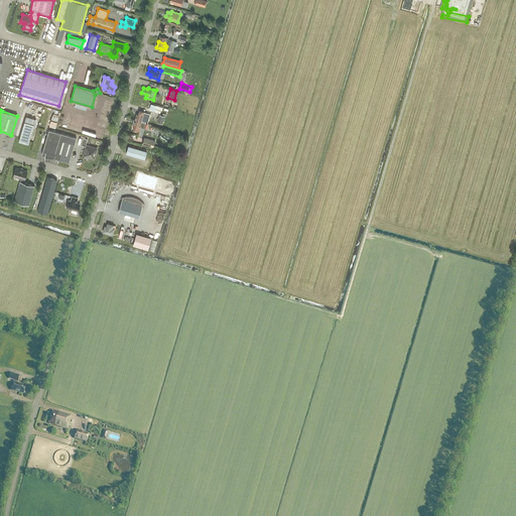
[(137,114),(135,120),(146,124),(147,124),(147,123),(150,114),(147,114),(144,113),(144,112),(139,111),(138,115),(137,114)]
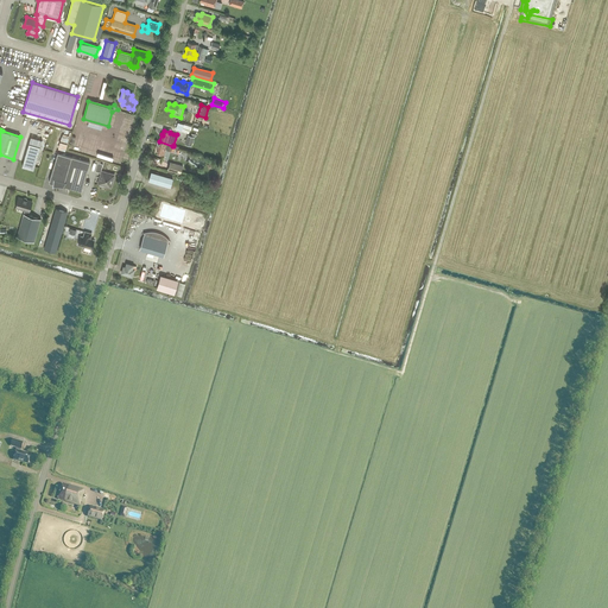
[(191,146),(195,138),(188,135),(185,145),(191,146)]
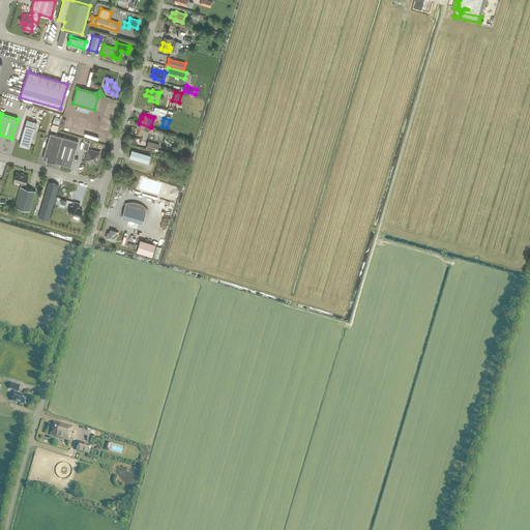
[(139,123),(137,128),(139,129),(138,134),(143,135),(143,136),(146,137),(148,131),(152,133),(152,129),(155,130),(156,128),(151,127),(150,127),(139,123)]
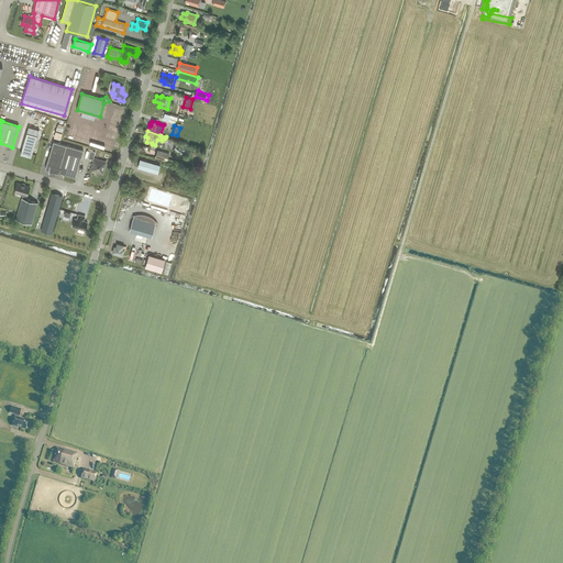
[(31,157),(37,135),(26,133),(21,154),(31,157)]
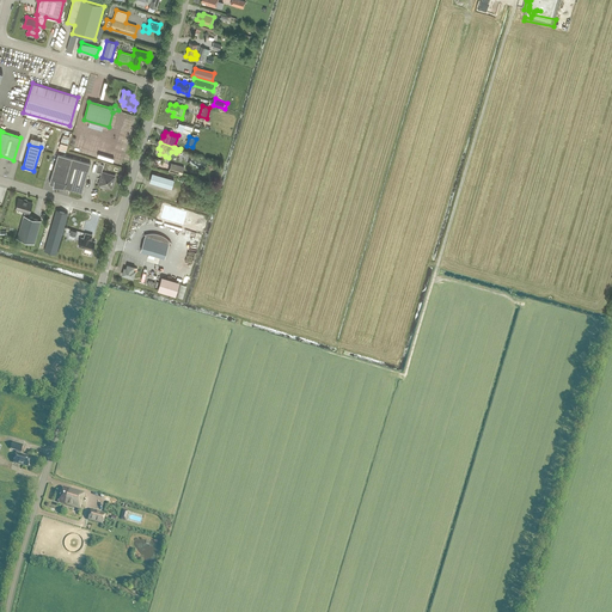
[(66,188),(74,159),(59,154),(49,183),(66,188)]
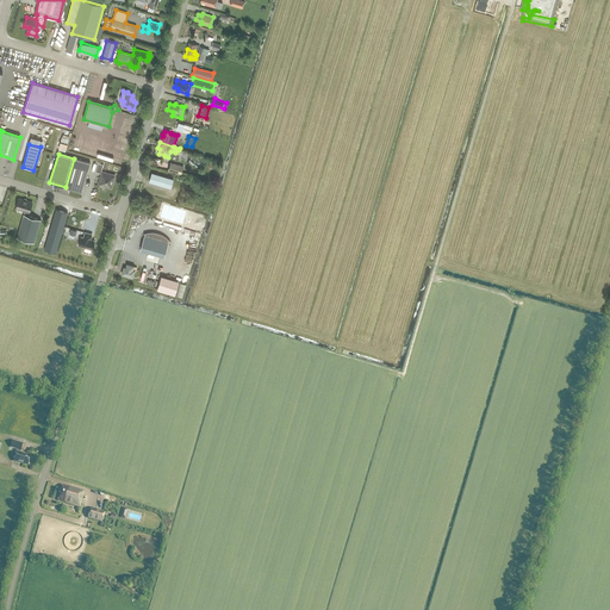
[(74,159),(66,187),(82,192),(91,163),(74,159)]
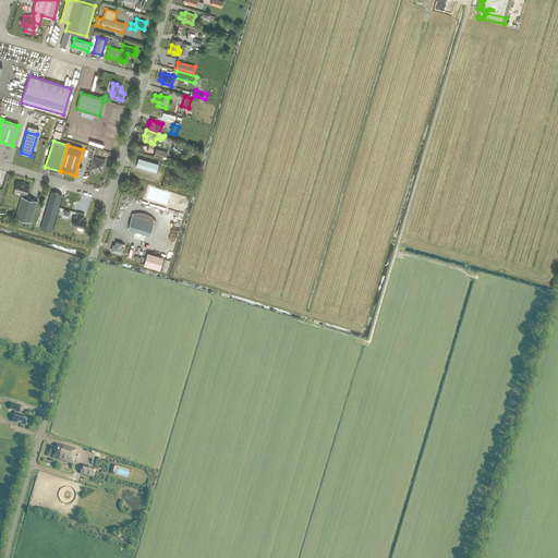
[(168,153),(160,150),(159,152),(156,150),(154,156),(166,159),(168,153)]
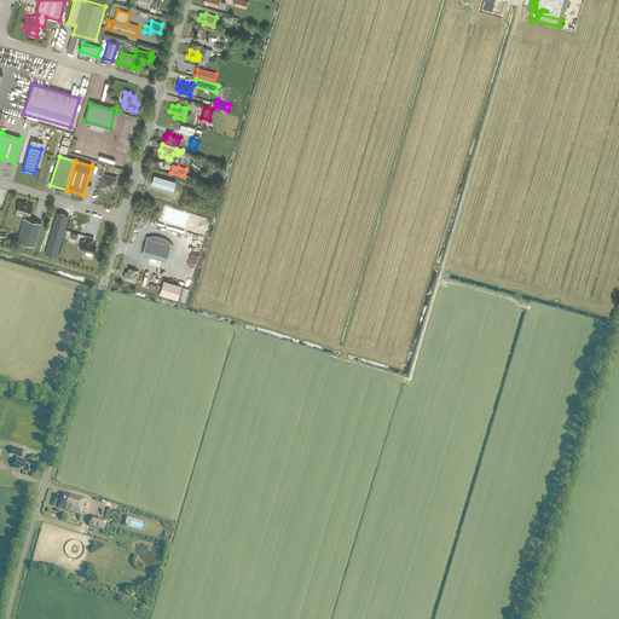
[(113,190),(116,179),(104,175),(100,187),(102,187),(102,189),(105,190),(105,189),(113,190)]
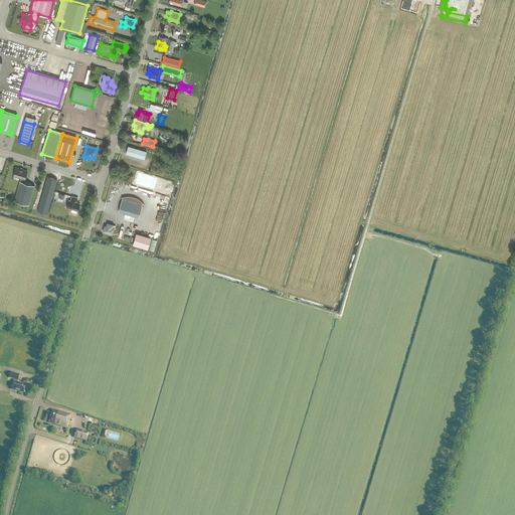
[(144,159),(146,152),(128,147),(126,153),(144,159)]
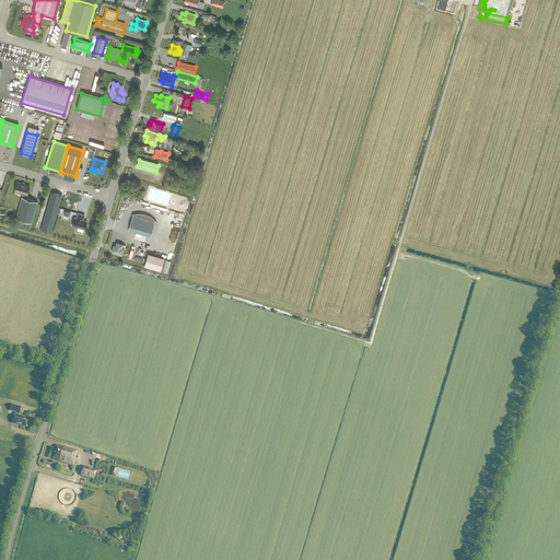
[(27,196),(30,186),(18,182),(14,191),(20,193),(20,194),(23,194),(22,197),(15,218),(31,223),(37,202),(25,198),(26,195),(27,196)]
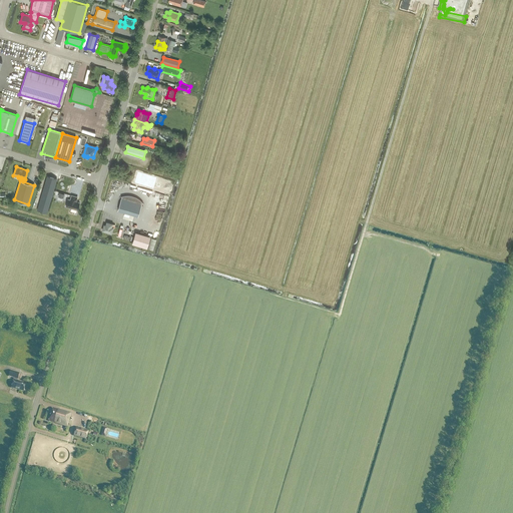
[(157,177),(138,172),(135,182),(154,188),(157,177)]
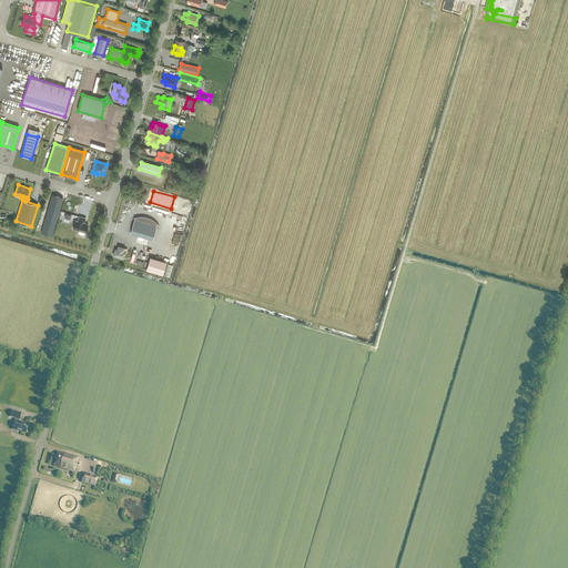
[(52,235),(63,199),(52,195),(41,233),(52,235)]
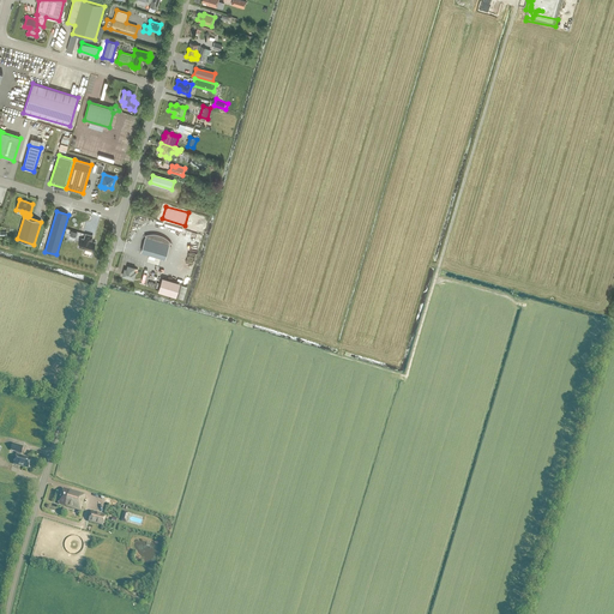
[(91,241),(92,236),(85,234),(84,240),(82,239),(79,248),(92,252),(95,242),(91,241)]
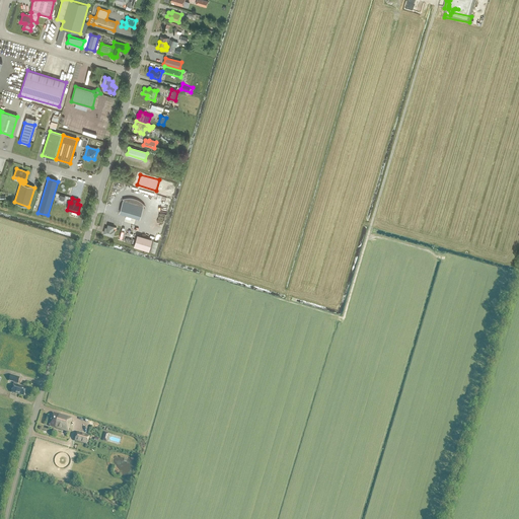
[(124,199),(123,199),(123,201),(123,204),(122,204),(120,213),(140,219),(142,210),(143,207),(145,206),(144,205),(143,204),(141,202),(140,202),(139,200),(138,200),(136,199),(134,199),(133,198),(131,198),(130,198),(129,198),(127,198),(126,198),(124,199)]
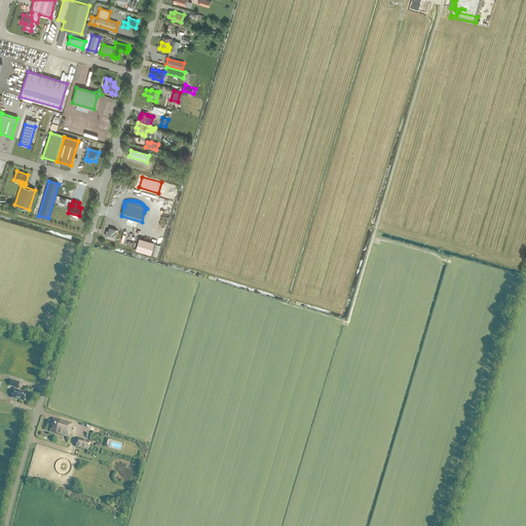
[(118,231),(116,230),(116,229),(109,227),(108,230),(106,230),(105,237),(115,240),(116,234),(117,234),(118,231)]
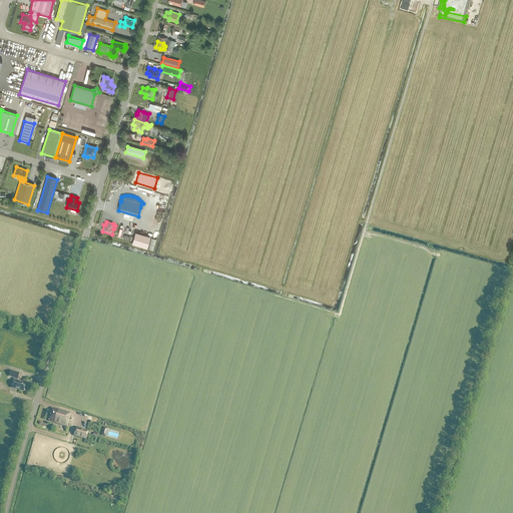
[(135,244),(156,249),(159,237),(138,232),(135,244)]
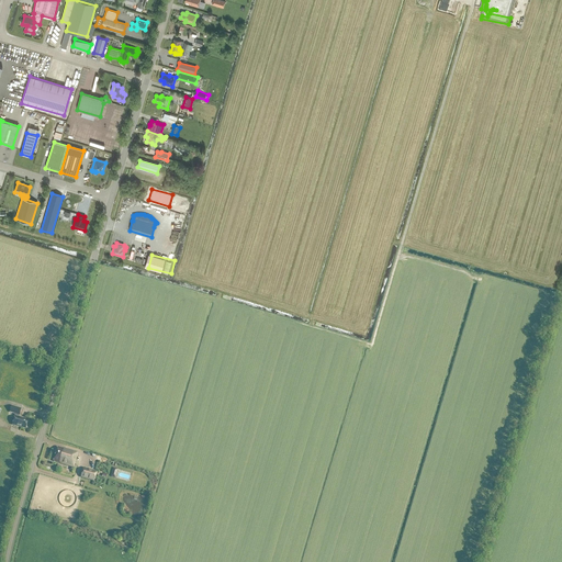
[(20,416),(21,411),(12,407),(10,413),(15,415),(14,417),(15,417),(13,426),(20,428),(21,427),(26,428),(29,422),(19,418),(19,416),(20,416)]
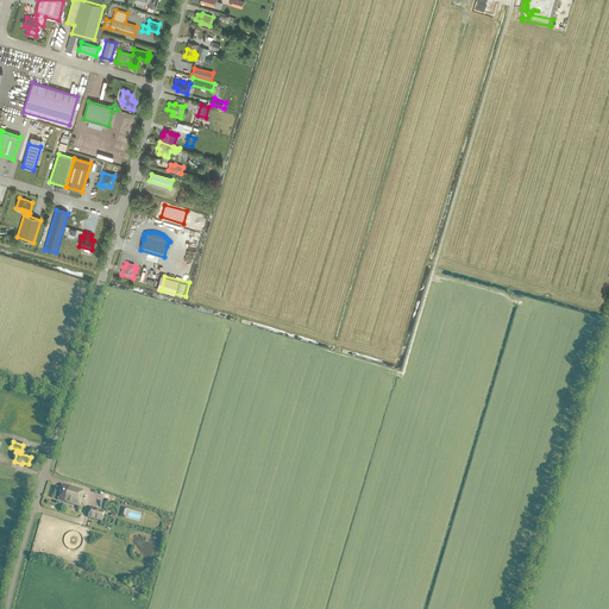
[(80,508),(85,493),(62,485),(57,501),(80,508)]
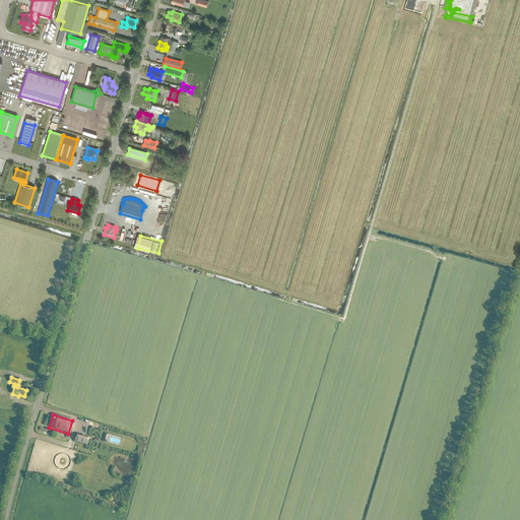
[(87,446),(89,438),(77,434),(75,443),(87,446)]
